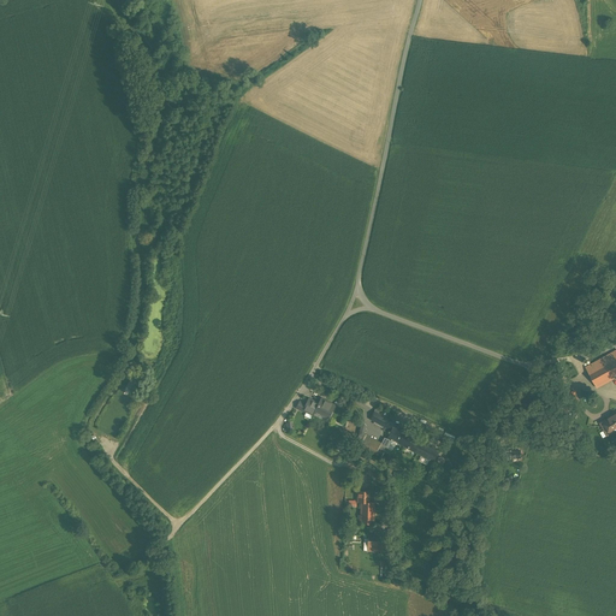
[(615,350),(586,368),(597,388),(615,377),(615,350)]
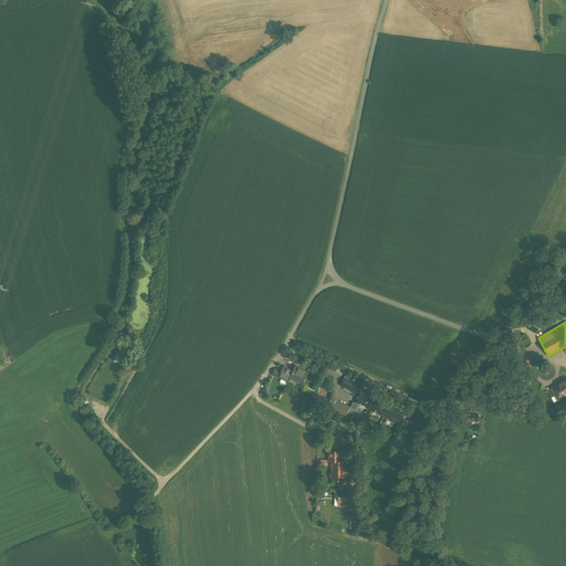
[(283,366),(279,377),(287,381),(290,377),(302,384),(307,373),(295,366),(292,371),(283,366)]
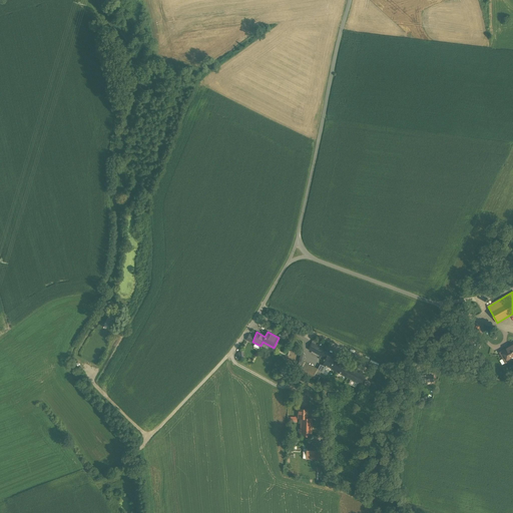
[(308,349),(326,359),(328,355),(329,353),(311,343),(308,349)]
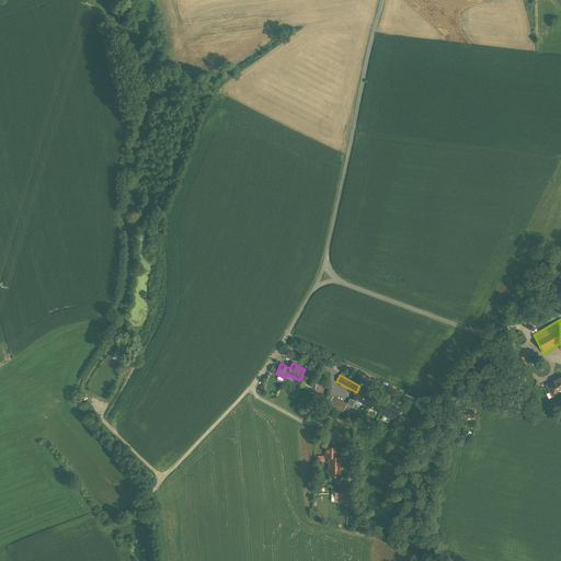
[(560,391),(560,376),(548,385),(554,396),(560,391)]
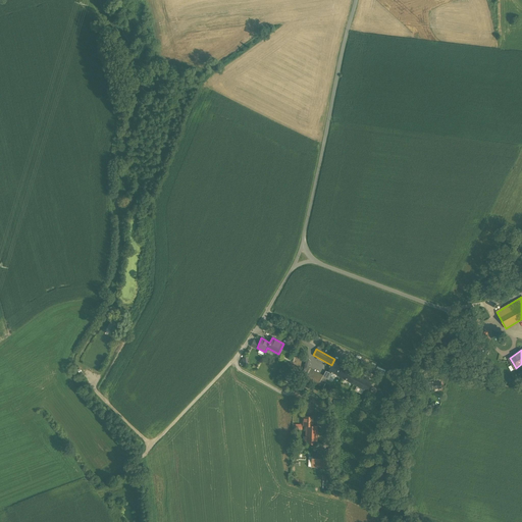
[(331,365),(327,371),(335,376),(335,375),(367,392),(372,382),(333,361),(331,365)]
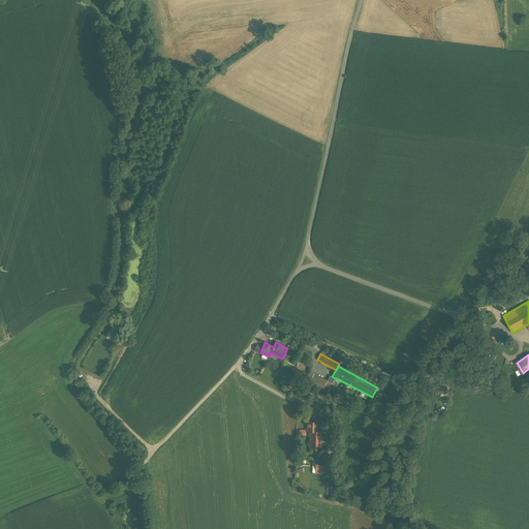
[(315,380),(312,385),(321,391),(324,385),(315,380)]
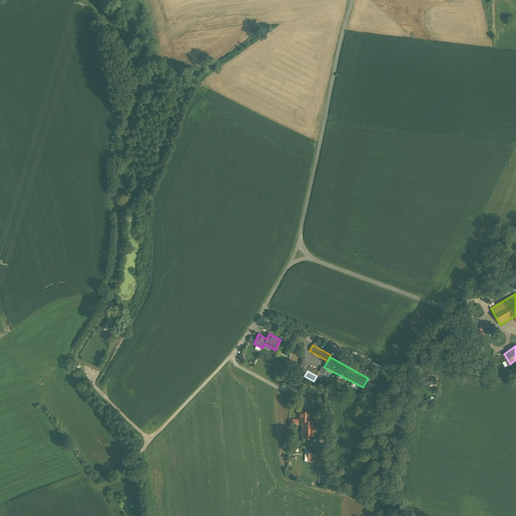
[(427,376),(421,376),(421,386),(428,386),(428,385),(436,384),(435,378),(427,379),(427,376)]
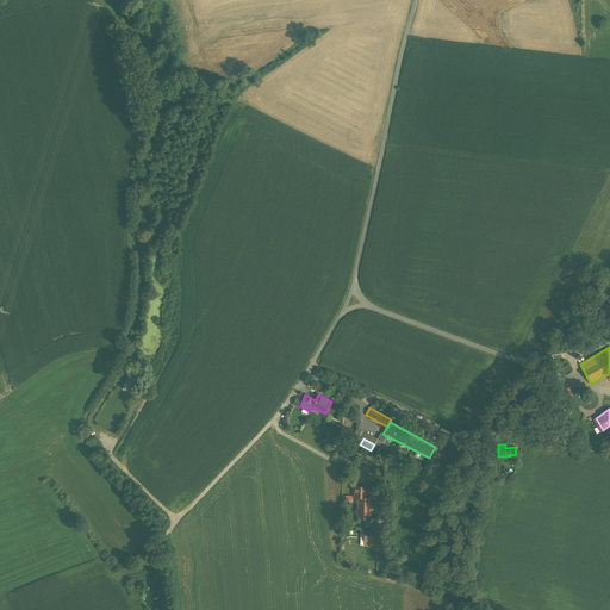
[(358,497),(358,518),(369,518),(371,498),(358,497)]
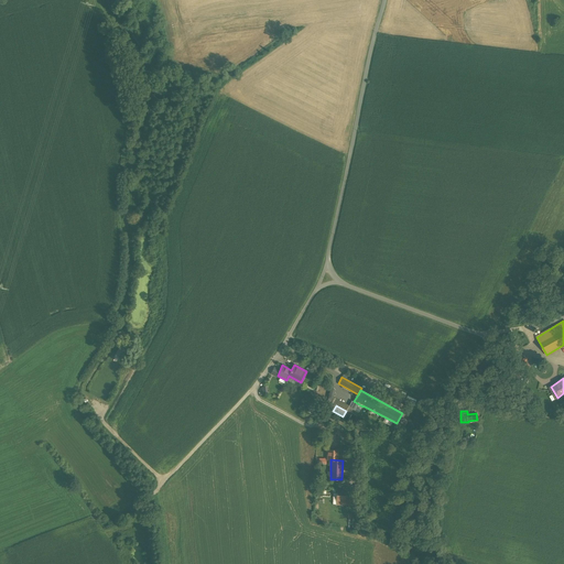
[(334,494),(333,505),(353,505),(353,490),(337,490),(337,494),(334,494)]
